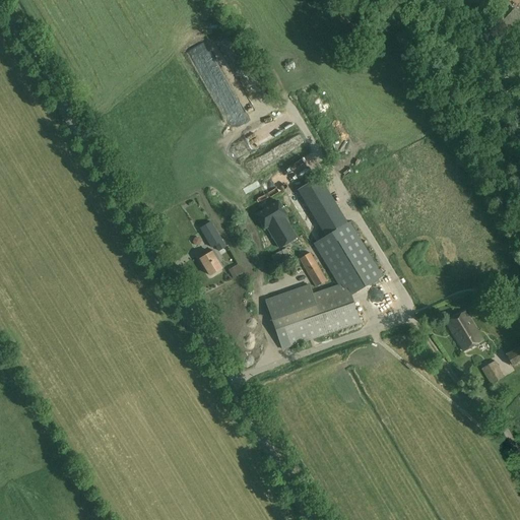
[(229,39),(218,41),(221,54),(232,52),(229,39)]
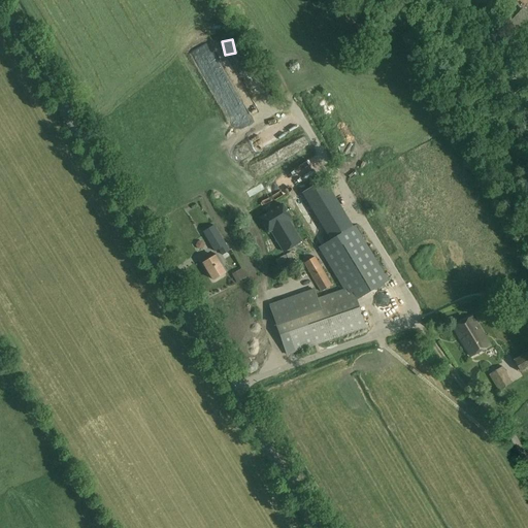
[(237,130),(257,116),(244,98),(225,112),(237,130)]
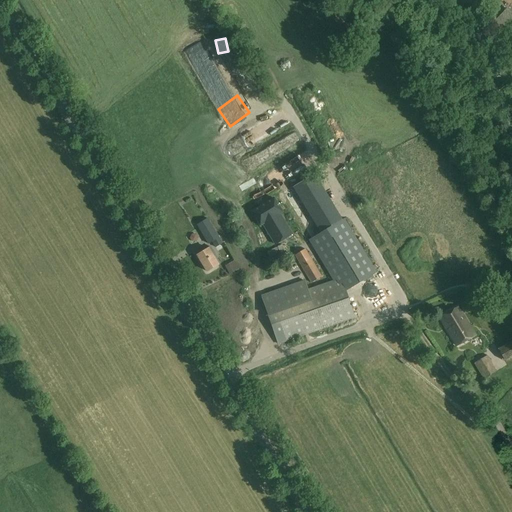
[(219,158),(257,136),(252,128),(214,150),(219,158)]
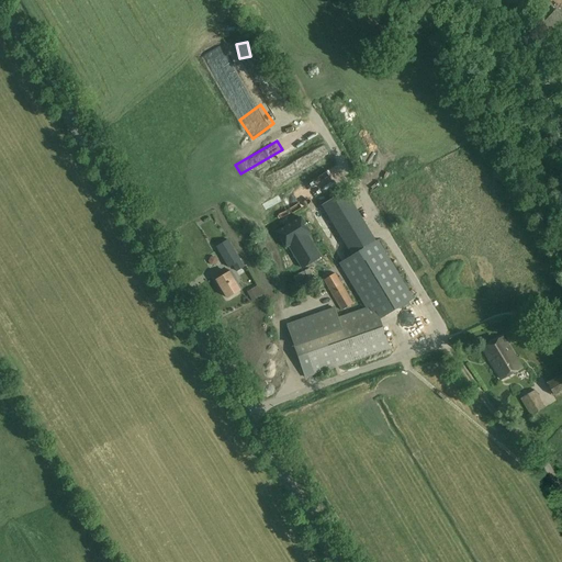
[(266,194),(328,159),(322,147),(270,176),(268,173),(250,183),(256,194),(263,190),(266,194)]
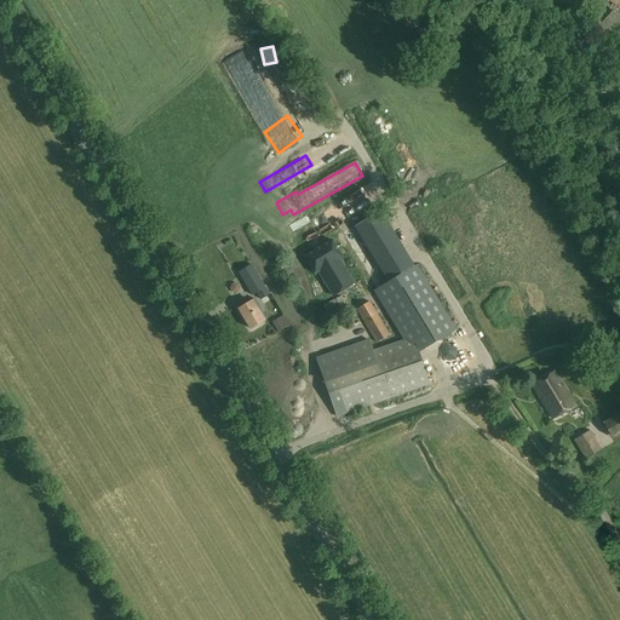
[(389,282),(414,267),(380,211),(354,227),(389,282)]
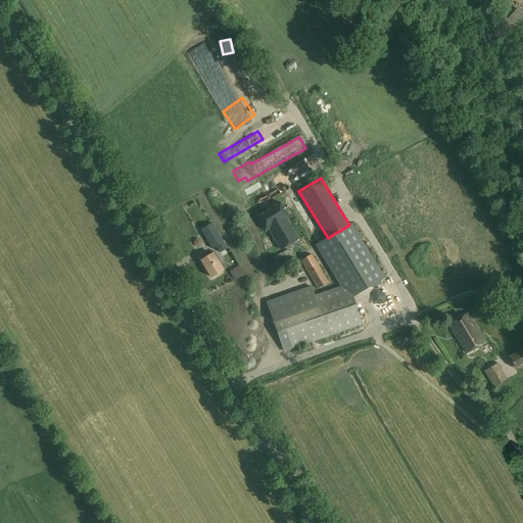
[(284,190),(260,204),(270,218),(272,217),(285,237),(302,227),(289,205),(292,204),(284,190)]
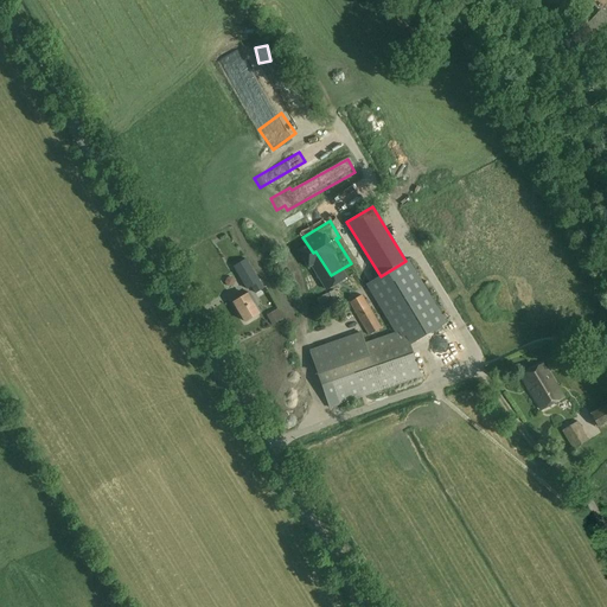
[(232,267),(247,291),(251,287),(255,294),(264,288),(247,259),(232,267)]
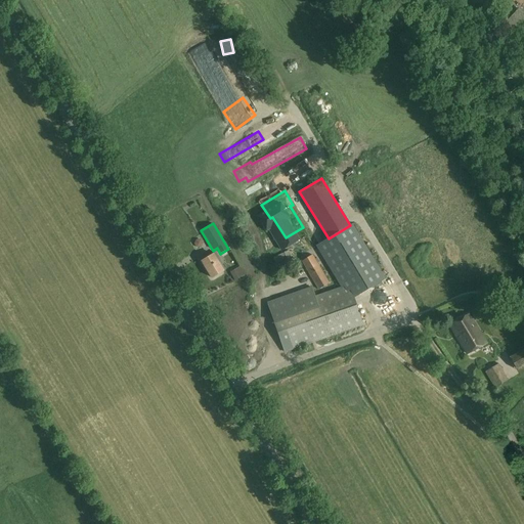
[(329,238),(316,247),(342,288),(349,286),(353,298),(385,279),(352,224),(350,225),(329,238)]
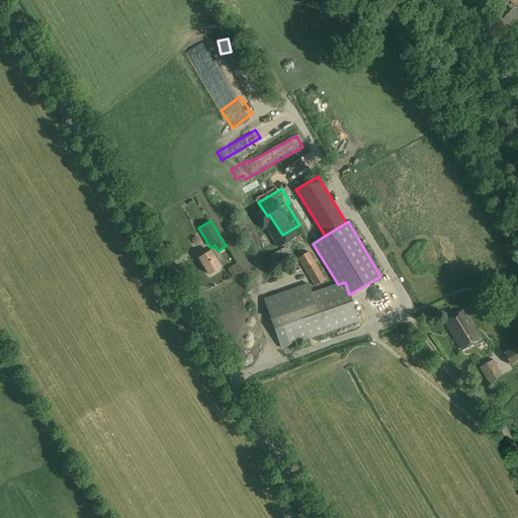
[(209,275),(223,267),(212,250),(199,258),(209,275)]
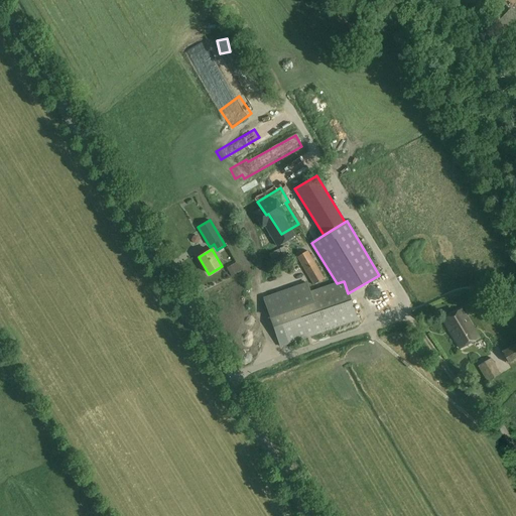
[(296,257),(314,285),(325,279),(312,260),(315,258),(313,254),(310,255),(307,250),(296,257)]
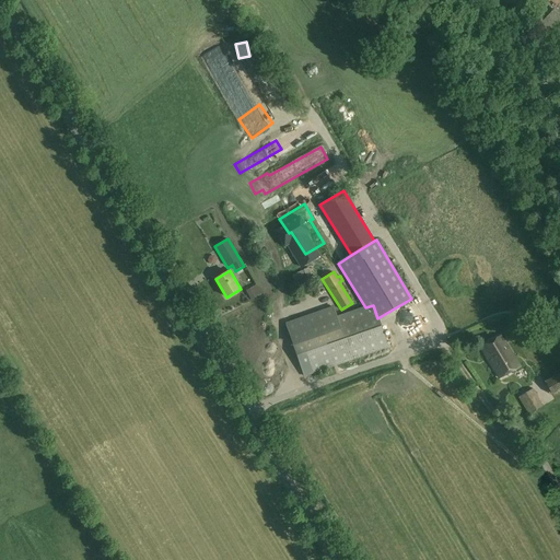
[(247,287),(252,298),(260,294),(255,283),(247,287)]
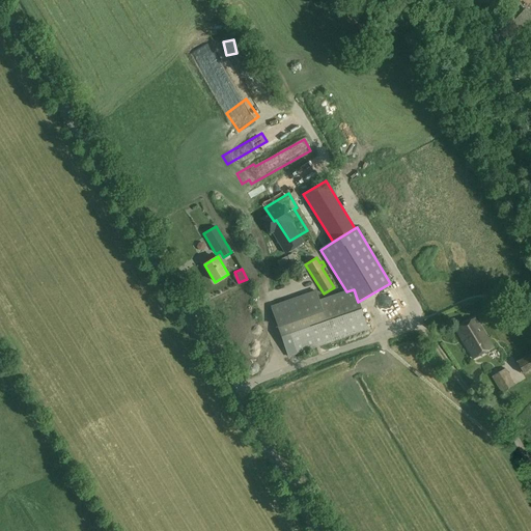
[(272,307),(279,328),(289,357),(368,330),(358,302),(354,289),(346,291),(320,301),(316,291),(272,307)]
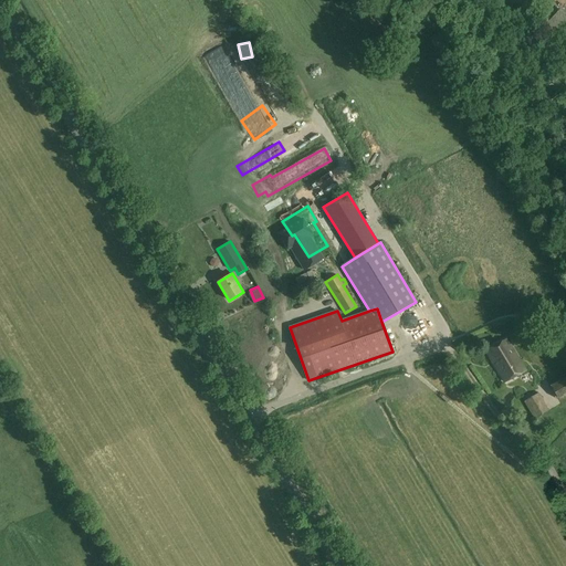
[(507,339),(486,352),(504,383),(525,370),(507,339)]
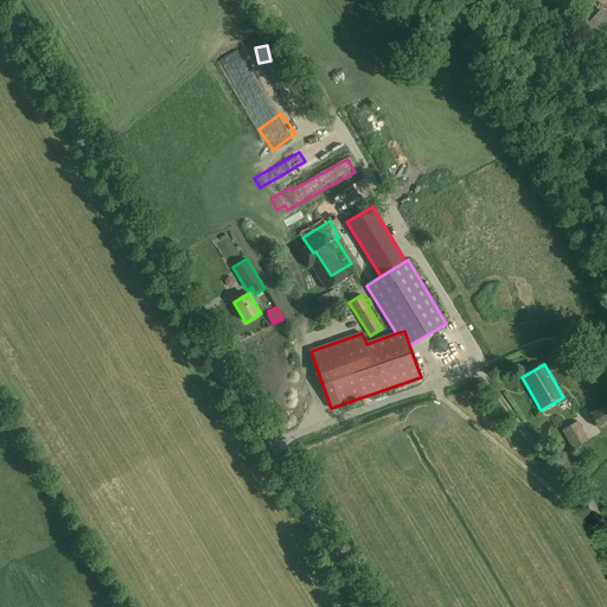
[(606,403),(590,414),(598,428),(606,422),(606,403)]
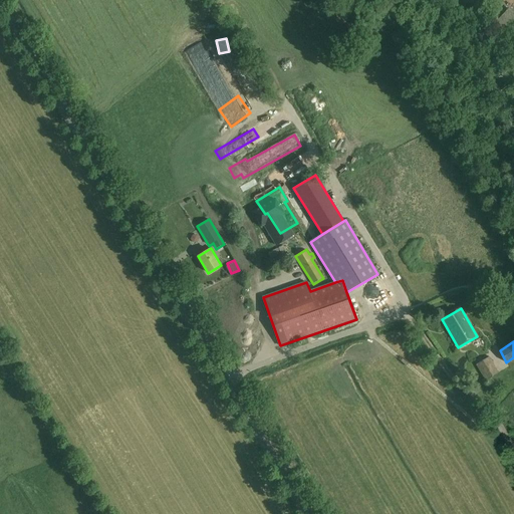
[(499,372),(490,356),(476,364),(485,381),(499,372)]
